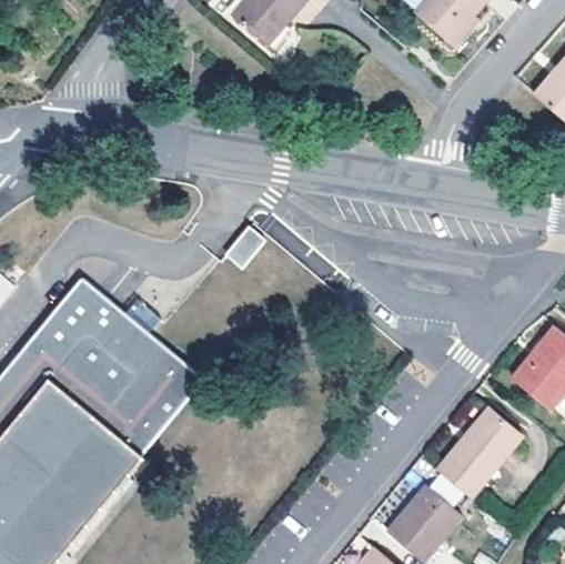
[(241,0),(230,13),(261,41),(299,0),(241,0)]
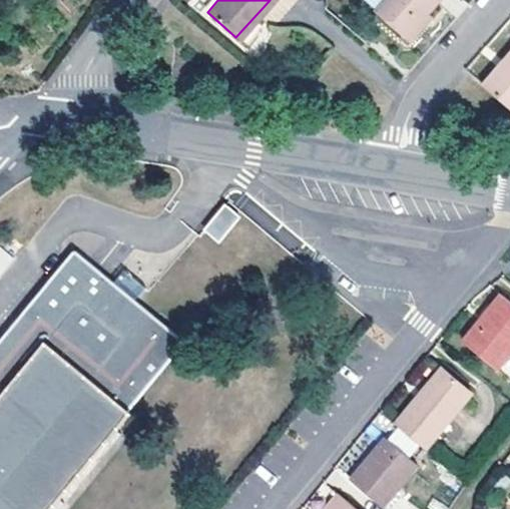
[(425,14),(436,0),(365,0),(405,36),(425,14)]
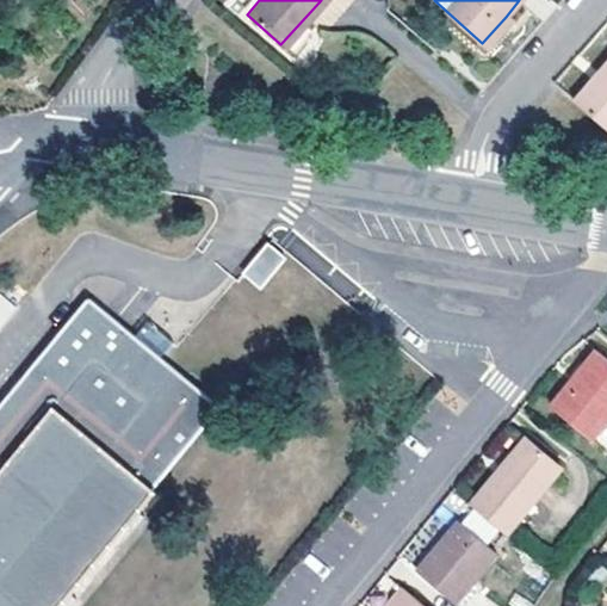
[(488,48),(512,23),(506,17),(482,43),(488,48)]
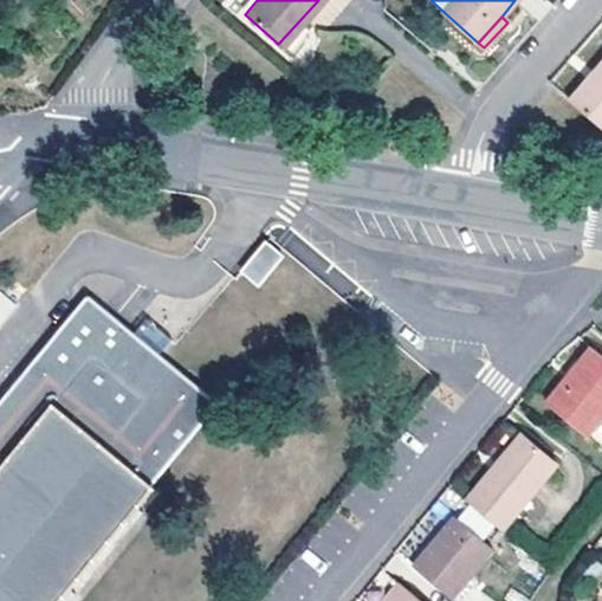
[(587,86),(571,104),(601,131),(601,60),(591,72),(596,76),(587,86)]
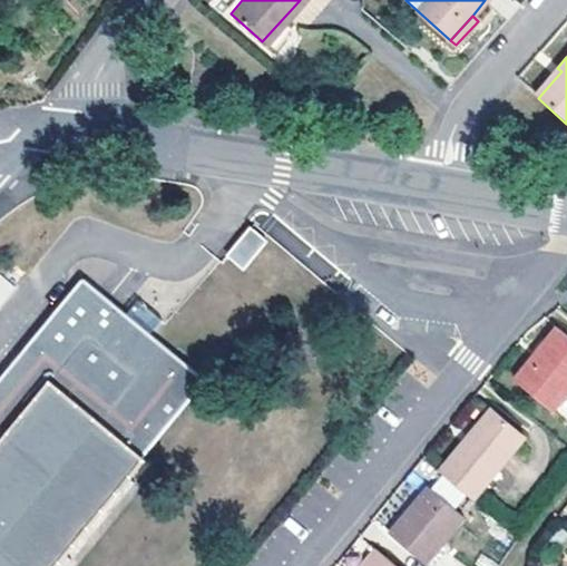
[(533,94),(538,98),(553,81),(547,77),(533,94)]
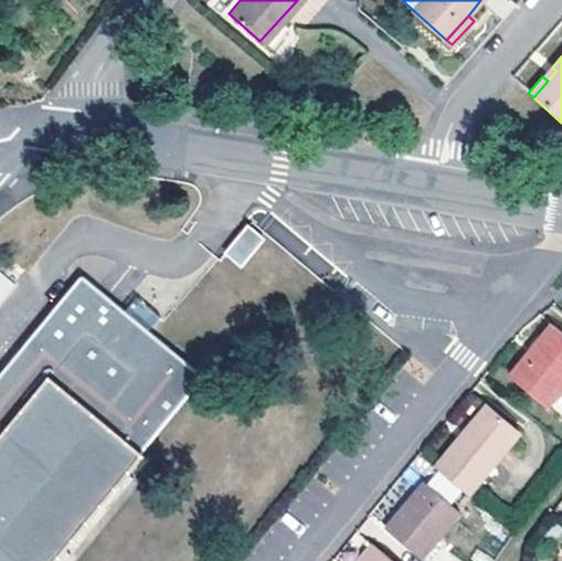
[(265,235),(248,220),(225,246),(241,262),(265,235)]
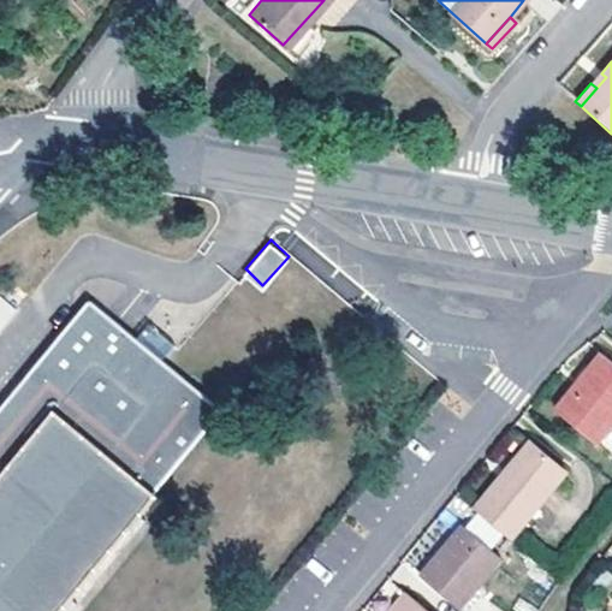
[(0,321),(13,306),(0,295),(0,321)]
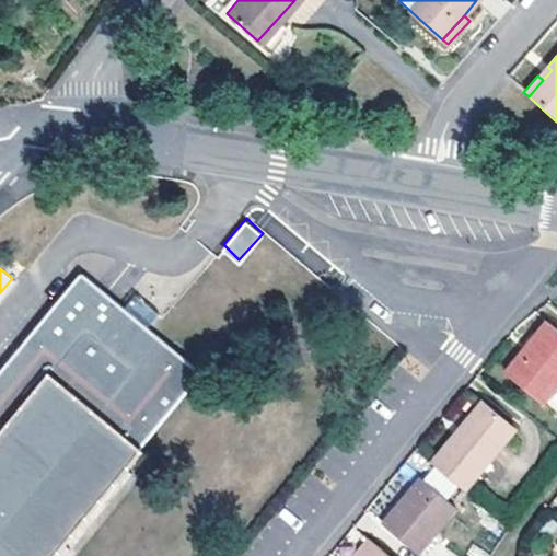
[(123,307),(79,273),(0,367),(0,555),(50,555),(53,555),(64,542),(116,479),(127,466),(204,373),(146,326),(123,307)]
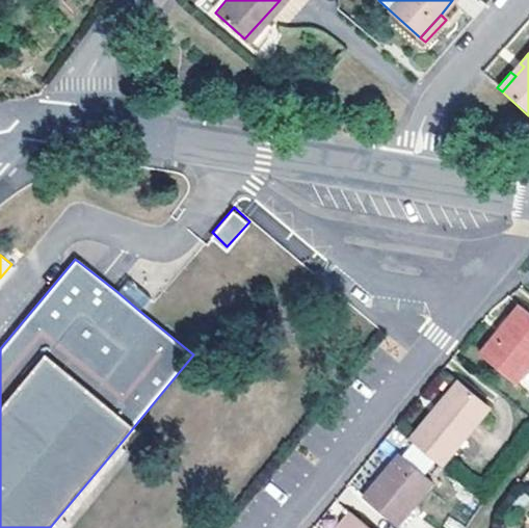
[(150,297),(128,278),(116,291),(138,310),(150,297)]
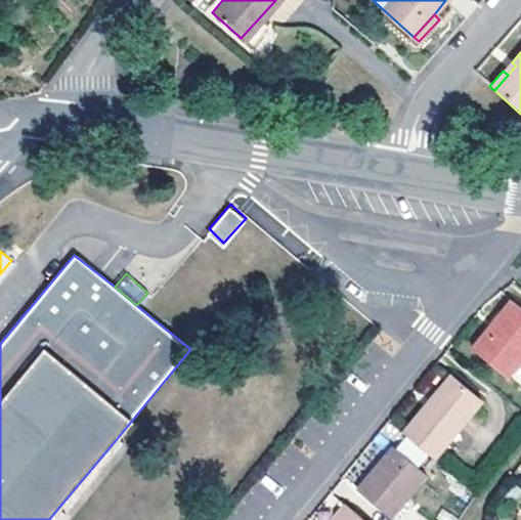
[(514,365),(520,356),(520,289),(480,338),(514,365)]
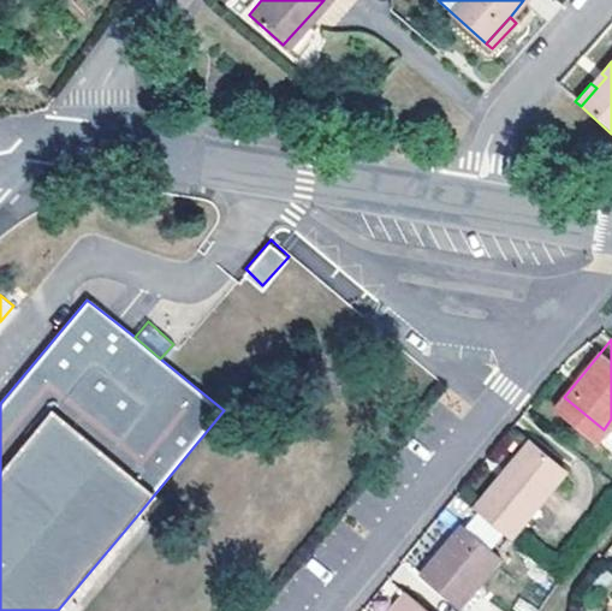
[(529,443),(473,510),(511,541),(568,474),(529,443)]
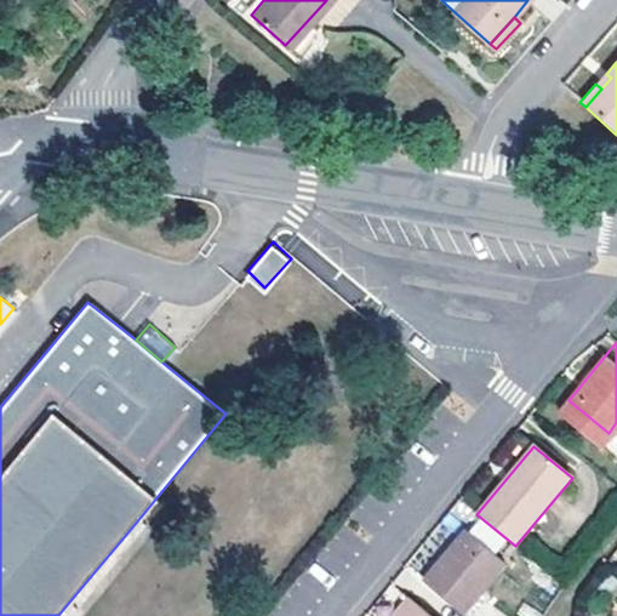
[(150,526),(141,517),(129,531),(138,539),(150,526)]
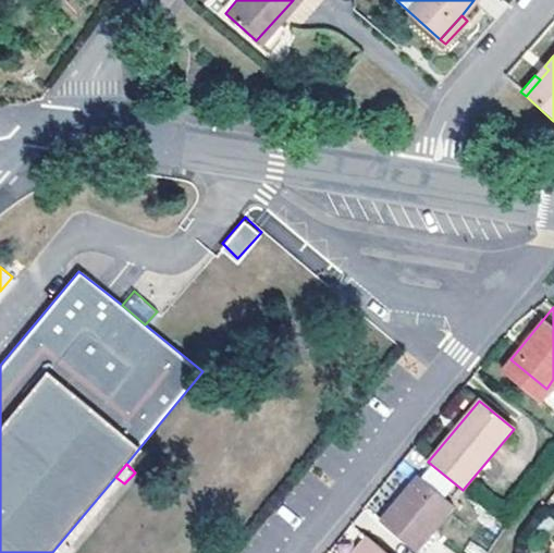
[(416,476),(379,521),(414,550),(430,530),(453,505),(416,476)]
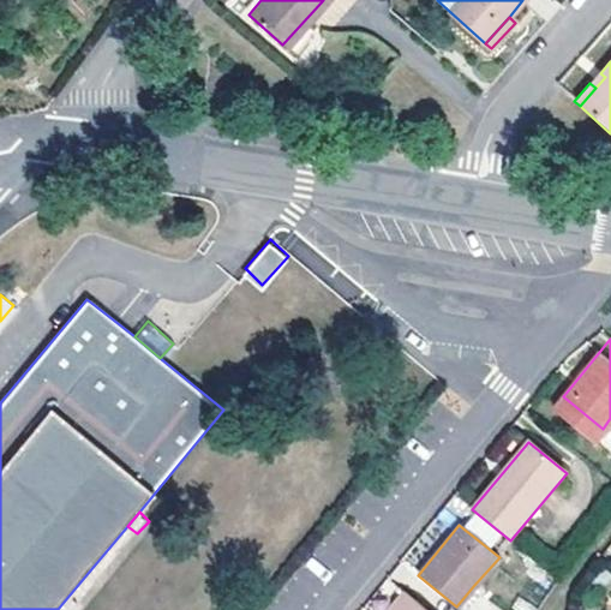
[(460,609),(479,588),(474,585),(456,606),(460,609)]
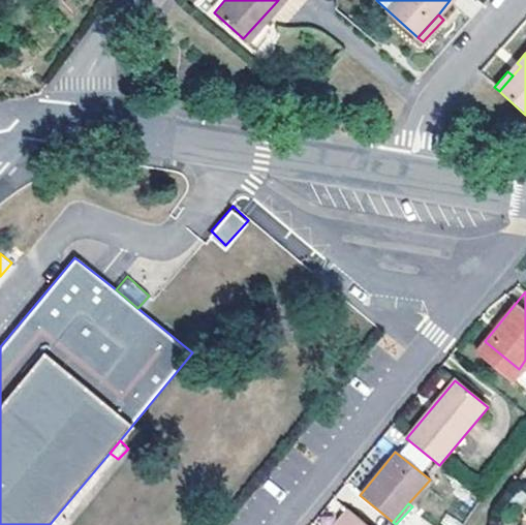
[(365,524),(346,510),(334,524),(365,524)]
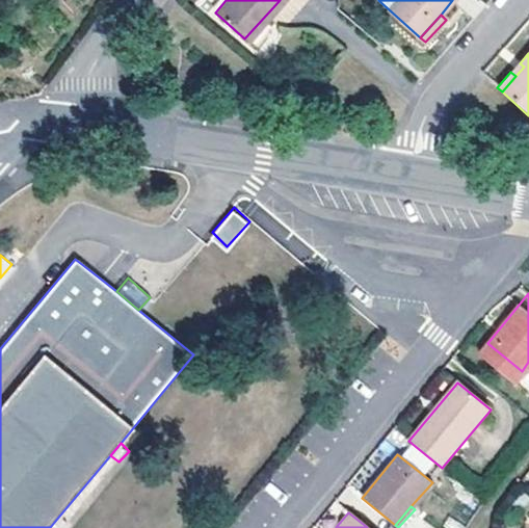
[(57,527),(65,519),(60,515),(50,527),(51,527),(57,527)]
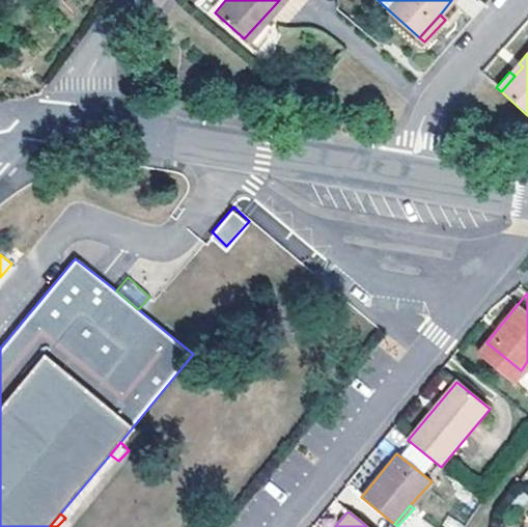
[(65,518),(57,526),(63,526),(68,522),(65,518)]
